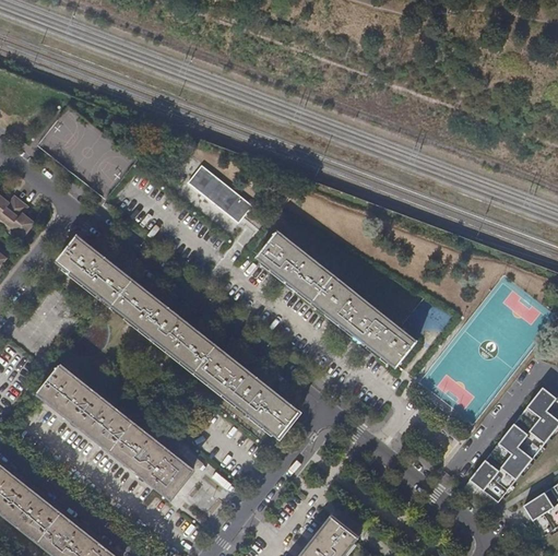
[(119,145),(122,141),(115,135),(111,140),(119,145)]
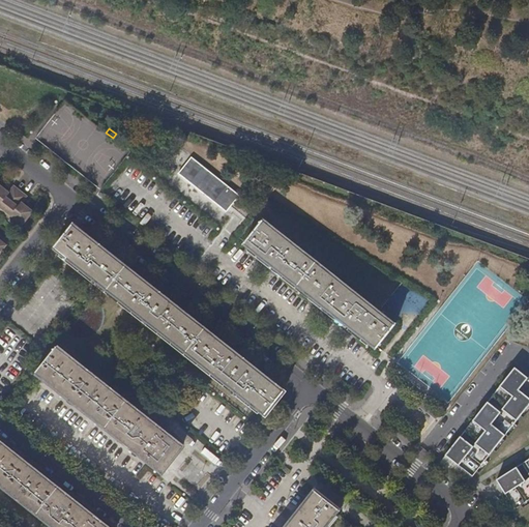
[(6,184),(0,191),(0,201),(6,206),(4,209),(10,213),(28,192),(22,186),(16,195),(12,192),(13,191),(6,184)]
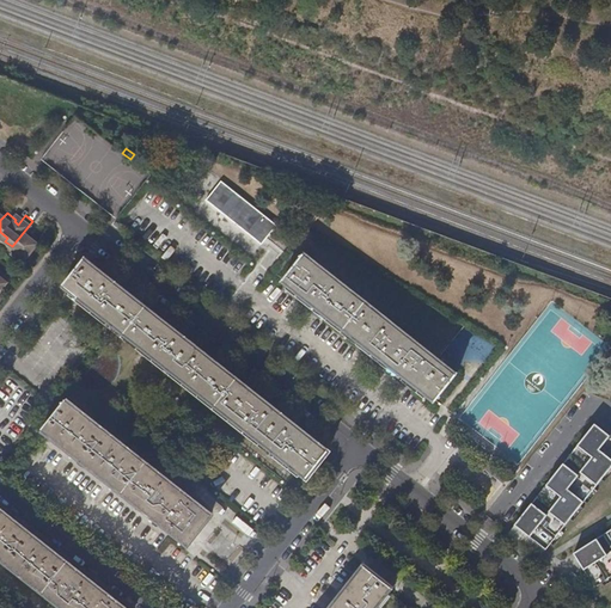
[(32,221),(12,246),(19,252),(22,250),(35,260),(47,245),(37,237),(36,239),(32,237),(40,227),(32,221)]
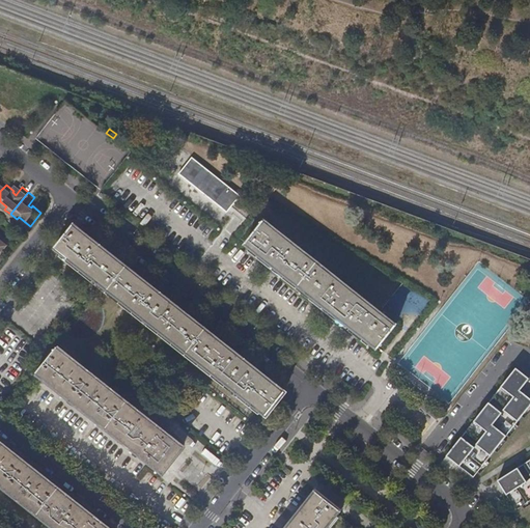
[(262,217),(245,239),(378,343),(395,322),(262,217)]
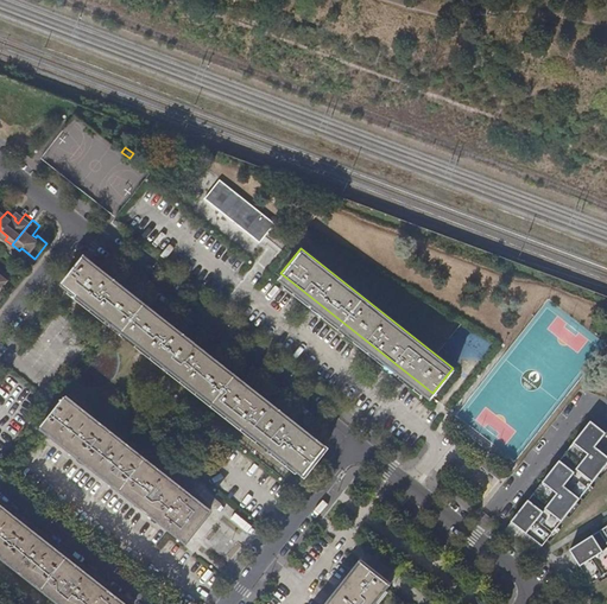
[(71,285),(305,470),(324,445),(92,260),(71,285)]
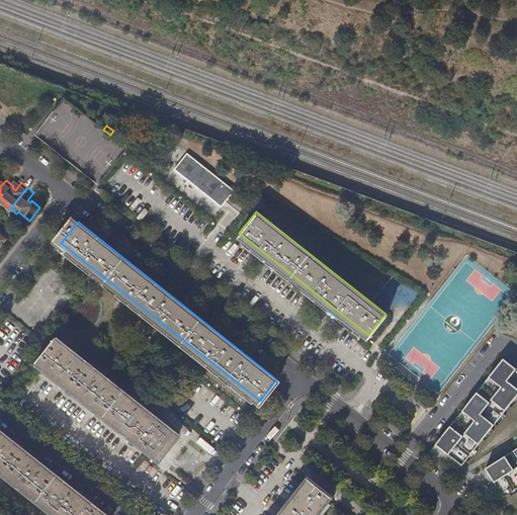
[(0,252),(2,254),(13,241),(2,232),(4,229),(0,226),(0,252)]
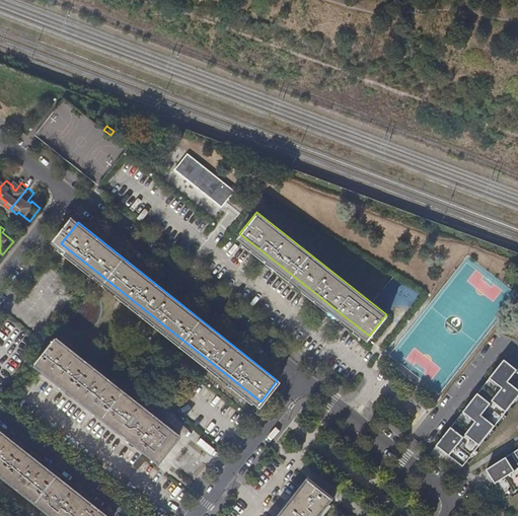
[(157,459),(177,435),(160,421),(160,422),(54,338),(55,338),(54,337),(33,362),(141,446),(141,447),(157,459)]
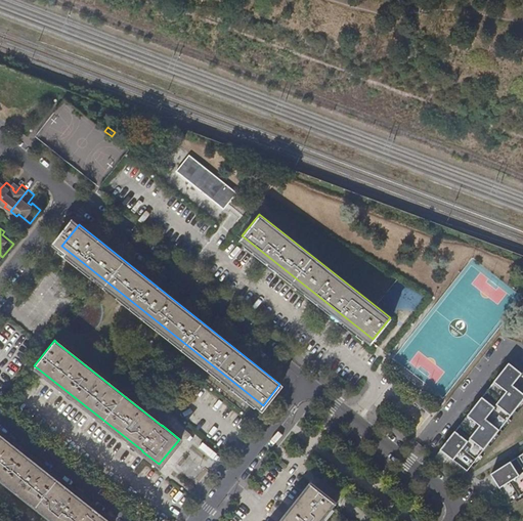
[(520,373),(507,362),(483,392),(495,401),(492,406),(480,396),(456,426),(469,435),(466,440),(452,431),(438,449),(465,471),(471,463),(468,461),(473,454),(476,457),(487,442),(485,440),(490,434),(492,436),(497,429),(494,427),(499,421),(503,423),(514,408),(512,406),(516,400),(519,402),(522,397),(522,393),(522,370),(520,373)]
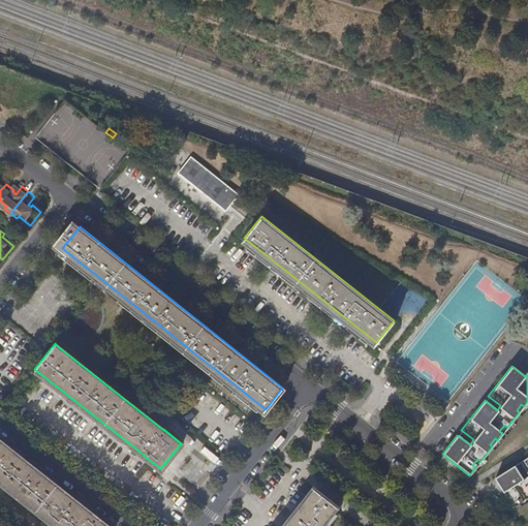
[(111,525),(97,514),(96,515),(0,438),(0,476),(61,525),(111,525)]
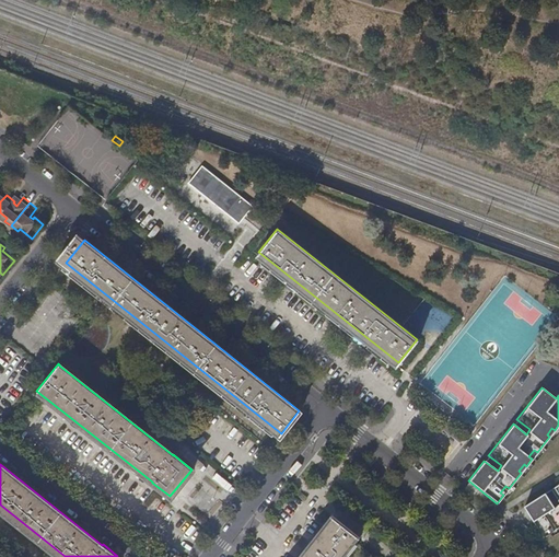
[(544,494),(523,507),(543,537),(551,532),(549,529),(557,524),(558,525),(558,483),(549,489),(558,502),(558,505),(554,507),(544,494)]
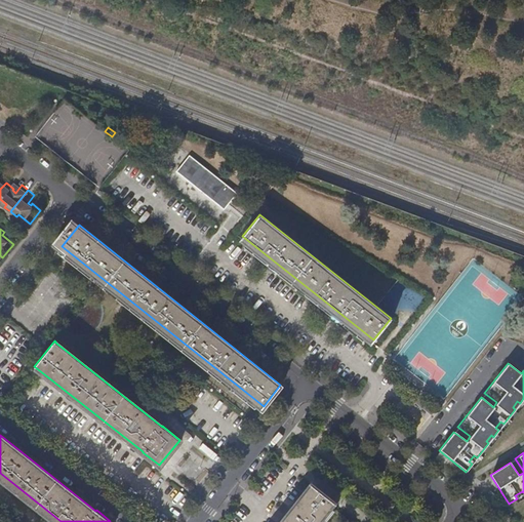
[(314,484),(284,521),(320,521),(336,502),(314,484)]
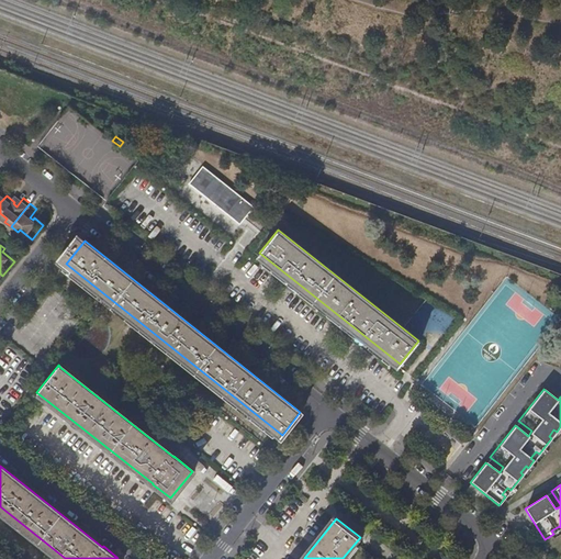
[(525,522),(520,529),(530,536),(535,528),(525,522)]
